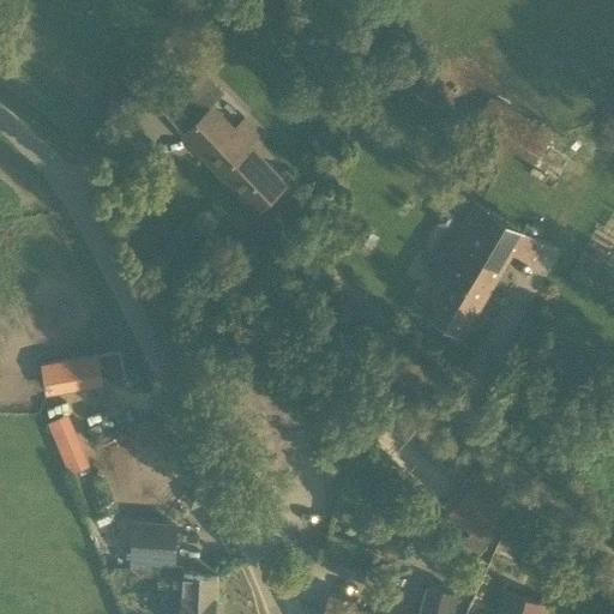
[(234,128),(214,107),(211,104),(224,91),(205,71),(163,112),(258,212),(287,186),(248,144),(260,133),(246,118),(234,128)]
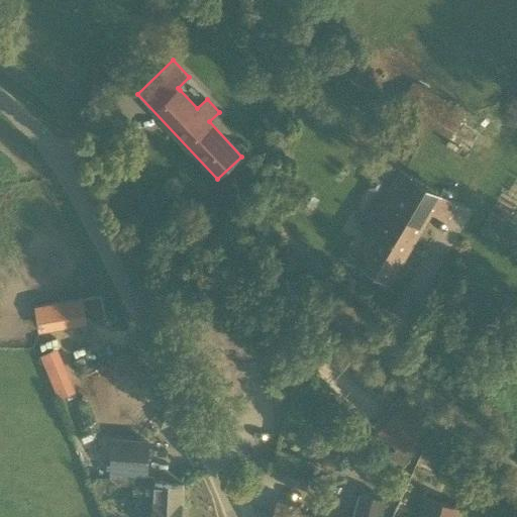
[(451,139),(468,112),(414,82),(399,108),(451,139)]
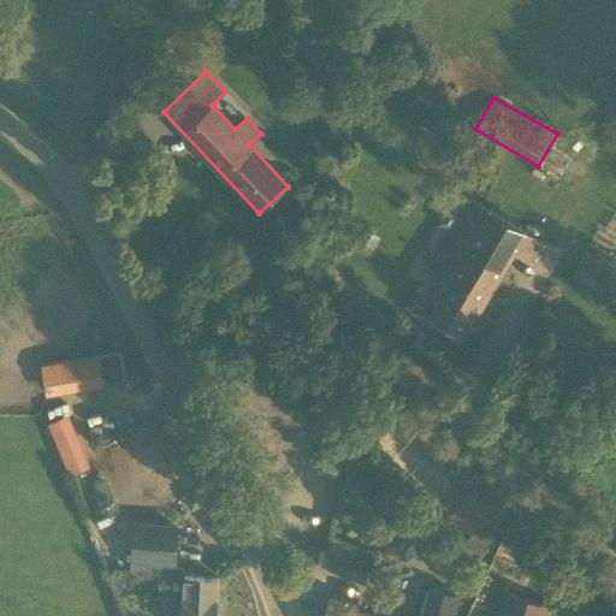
[(533,262),(544,242),(475,201),(450,243),(448,242),(428,273),(448,285),(428,317),(463,338),(515,253),(533,262)]
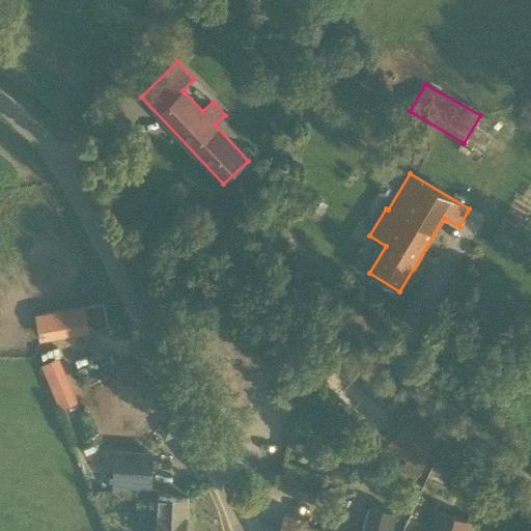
[(85,307),(47,313),(36,315),(40,336),(89,328),(85,307)]
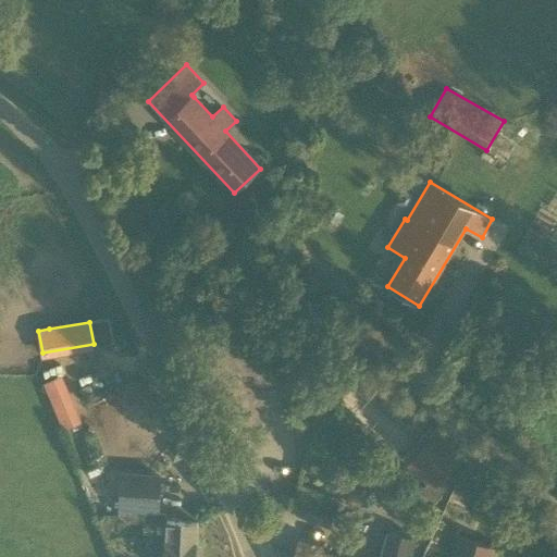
[(62,431),(82,422),(62,376),(42,384),(62,431)]
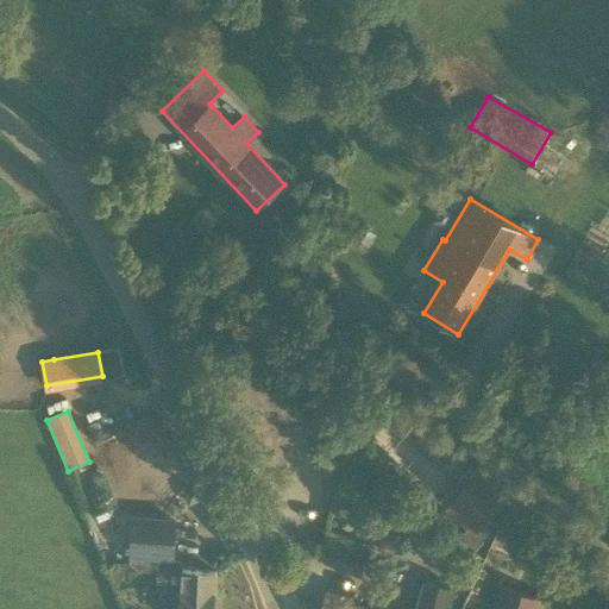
[(483,526),(508,497),(471,465),(439,501),(468,526),(460,535),(476,548),(490,532),(483,526)]
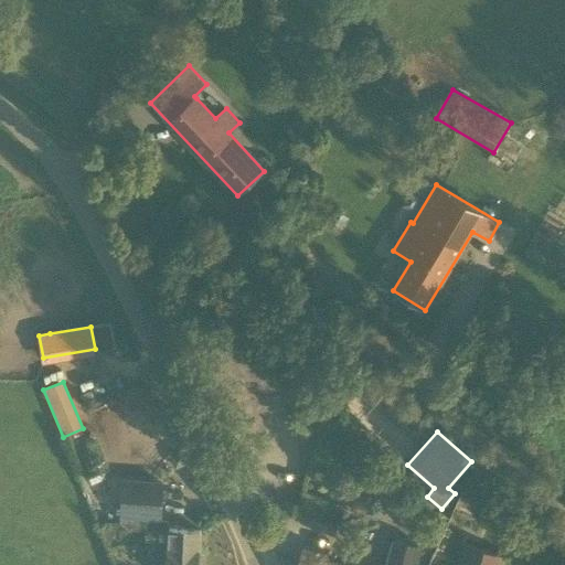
[(161,519),(163,484),(123,481),(119,515),(161,519)]
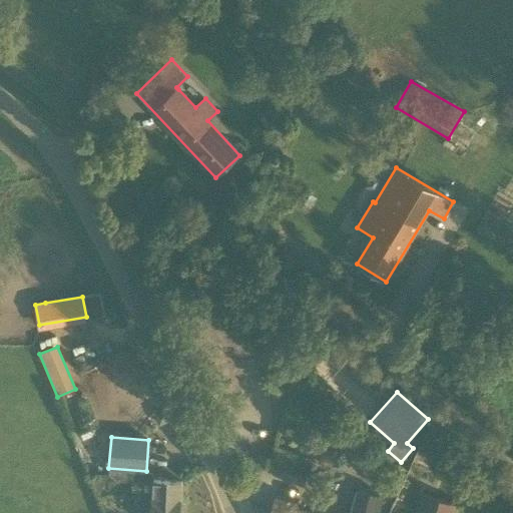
[(421,460),(450,472),(458,454),(429,441),(421,460)]
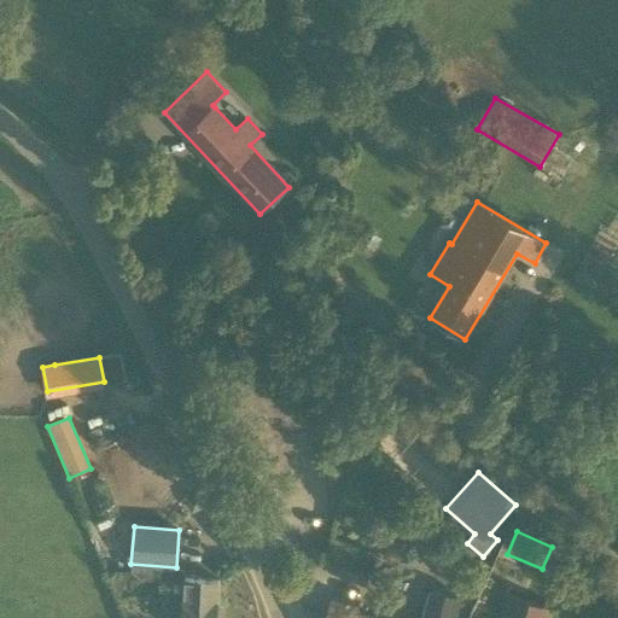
[(216,617),(219,579),(185,578),(184,598),(169,598),(163,601),(162,617),(216,617)]
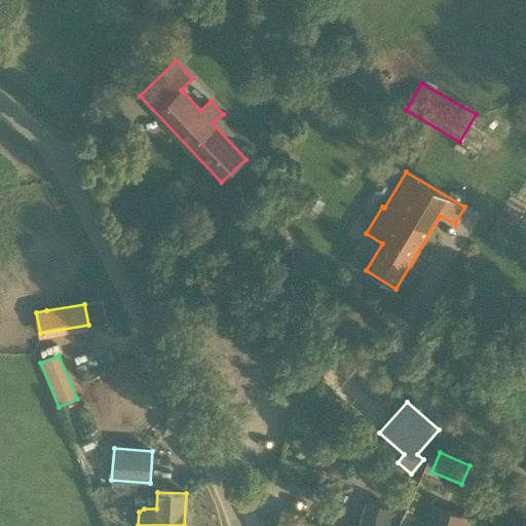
[(354,524),(353,525),(388,525),(393,509),(366,501),(360,525),(354,524)]
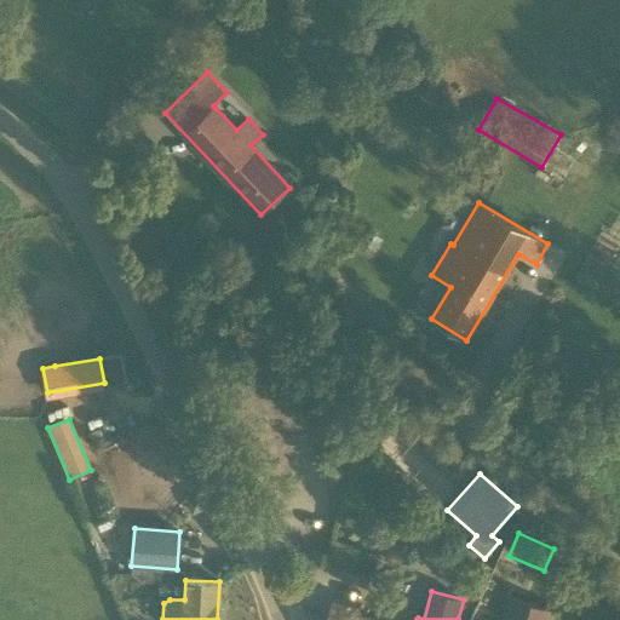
[(504,619),(547,619),(552,609),(512,597),(504,619)]
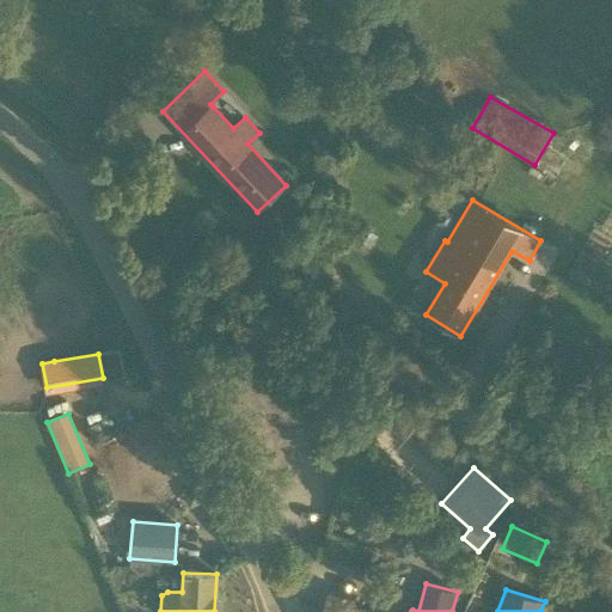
[(372,611),(353,607),(354,599),(329,592),(323,611),(372,611)]
